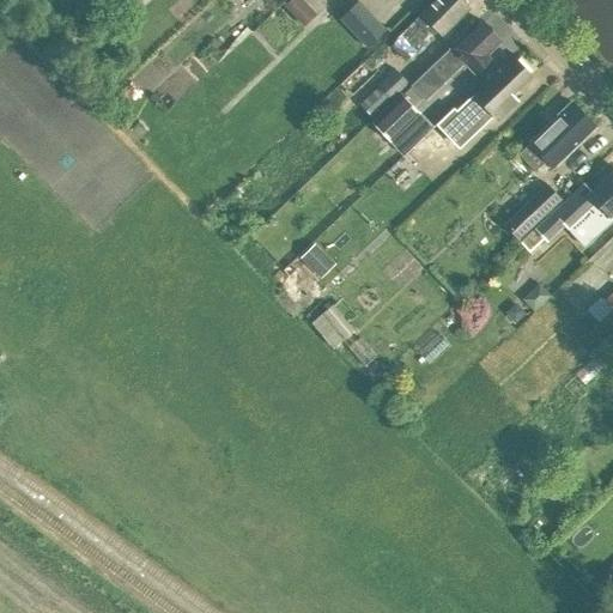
[(310,0),(291,0),(290,2),(309,23),(321,11),(310,0)]
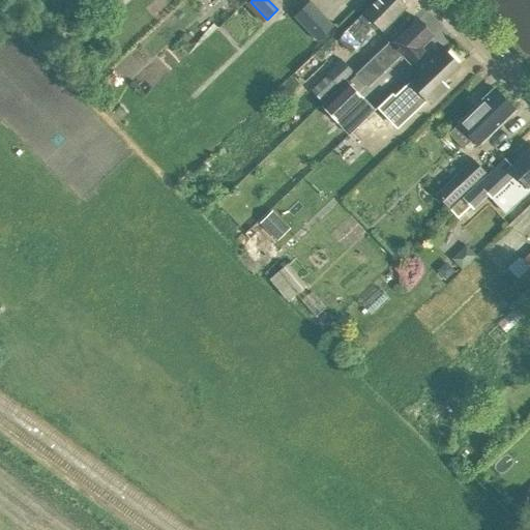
[(380,31),(403,8),(402,6),(402,3),(399,0),(375,0),(340,35),(354,50),(376,27),(380,31)]
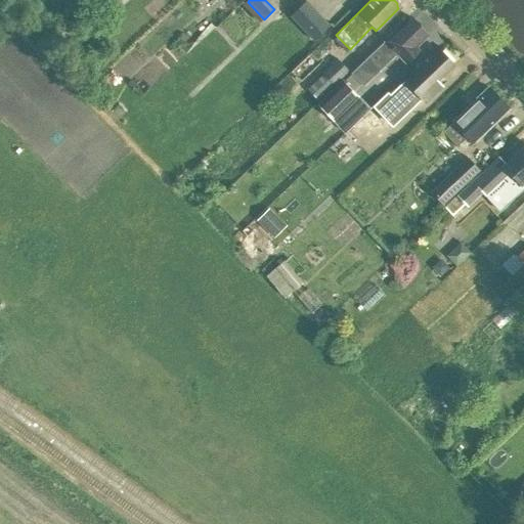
[(313,42),(331,27),(306,2),(290,17),(313,42)]
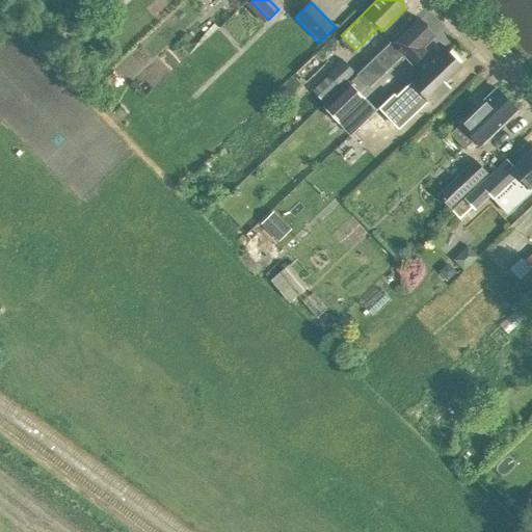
[(426,51),(422,47),(432,36),(430,34),(432,32),(424,24),(426,23),(419,15),(356,76),(369,87),(401,56),(410,65),(426,51)]
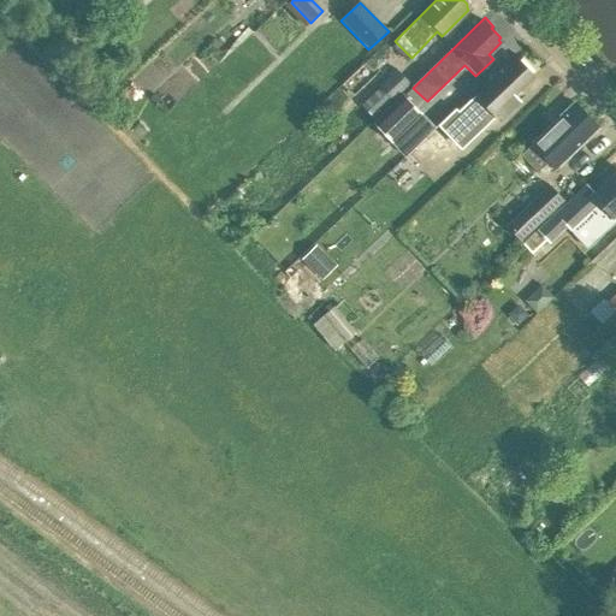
[(520,104),(513,95),(532,76),(531,75),(533,72),(521,59),(519,61),(516,59),(502,73),(499,71),(457,112),(455,110),(438,126),(440,129),(413,155),(424,169),(451,141),(455,144),(489,111),(501,123),(520,104)]
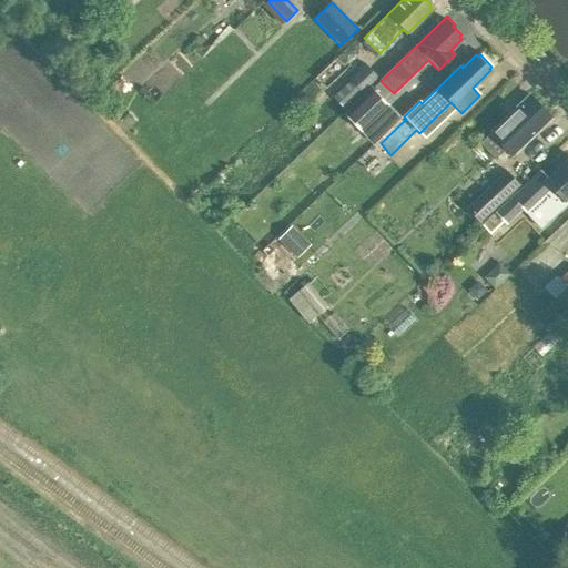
[(344,110),(362,93),(351,81),(333,98),(344,110)]
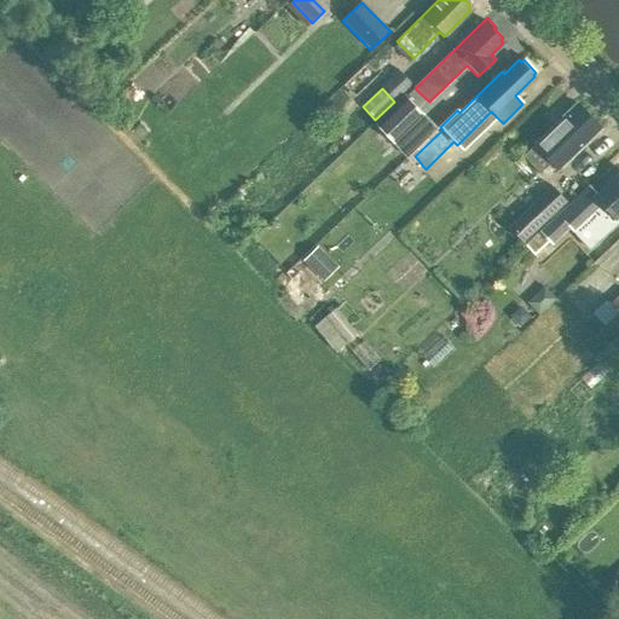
[(394,146),(426,116),(405,96),(374,125),(394,146)]
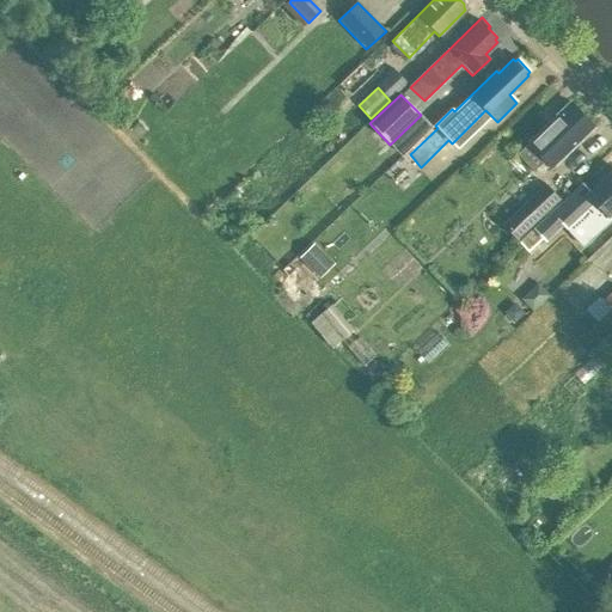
[(592,127),(570,103),(515,153),(531,171),(543,160),(549,167),(592,127)]
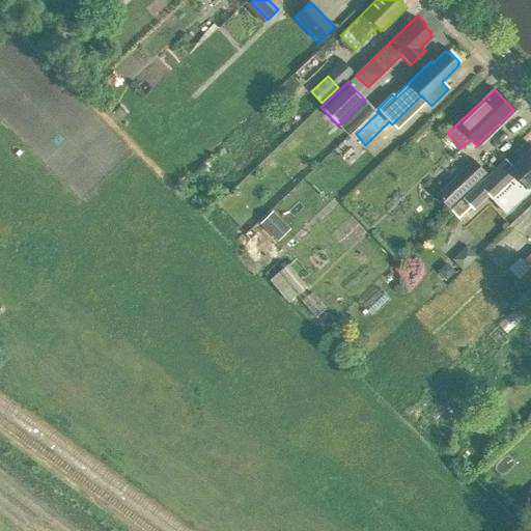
[(528,188),(530,185),(530,147),(511,167),(504,159),(463,198),(449,210),(458,219),(471,207),(473,211),(488,196),(506,215),(530,191),(528,188)]
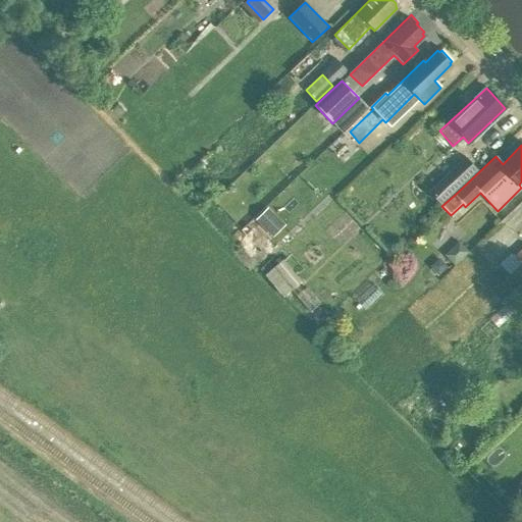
[(475,168),(464,157),(427,192),(438,203),(475,168)]
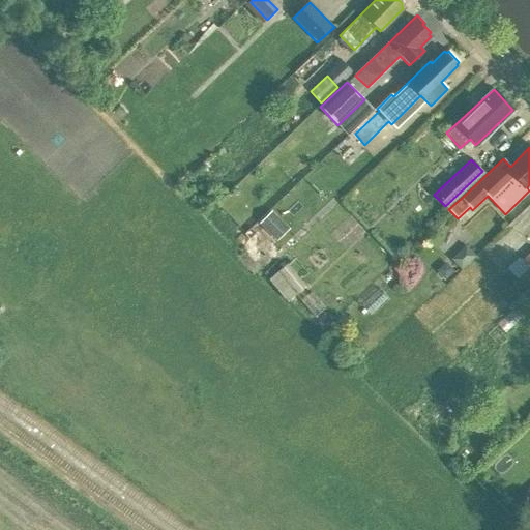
[(245,253),(239,259),(255,275),(277,252),(257,232),(241,248),(245,253)]
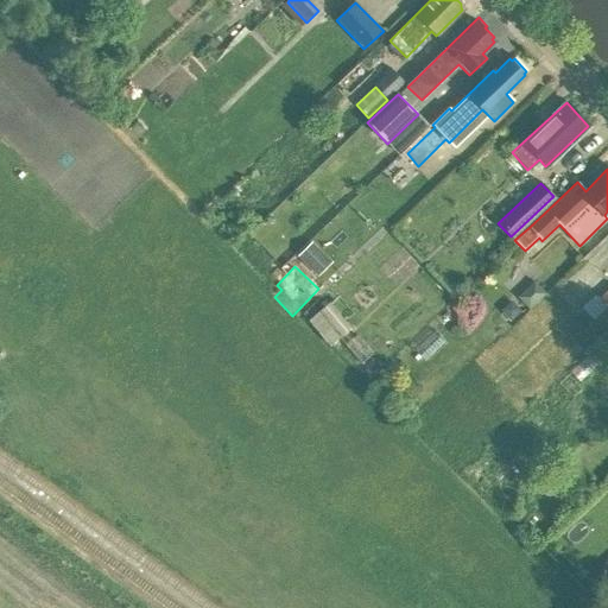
[(529,309),(545,293),(533,282),(518,297),(529,309)]
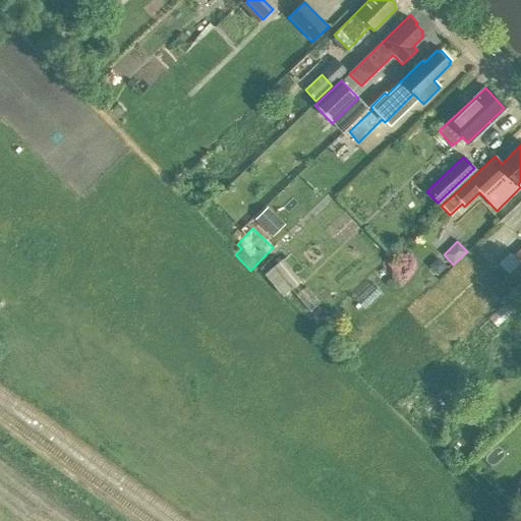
[(520,247),(512,256),(520,265),(520,266),(520,247)]
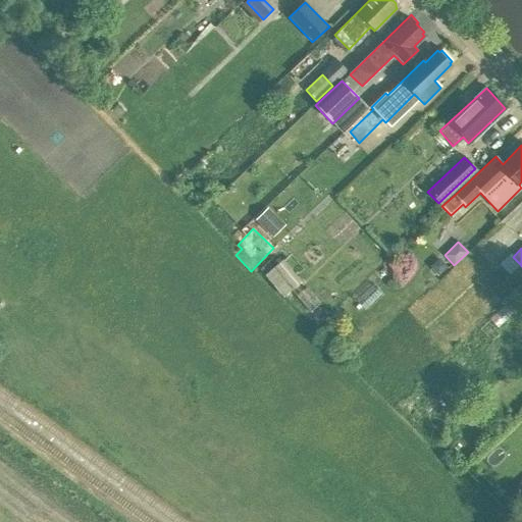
[(437,276),(448,268),(439,259),(429,266),(437,276)]
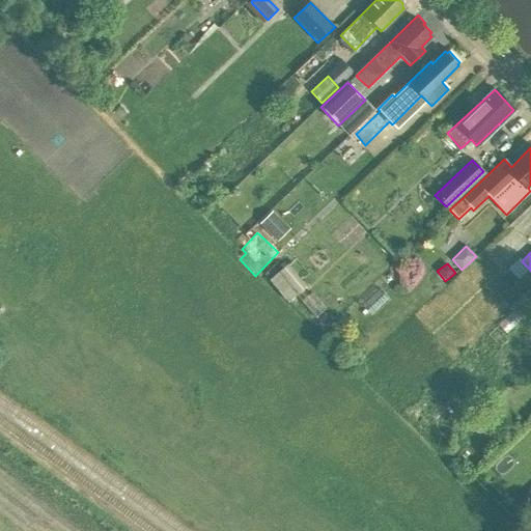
[(306,287),(288,264),(269,280),(287,303),(306,287)]
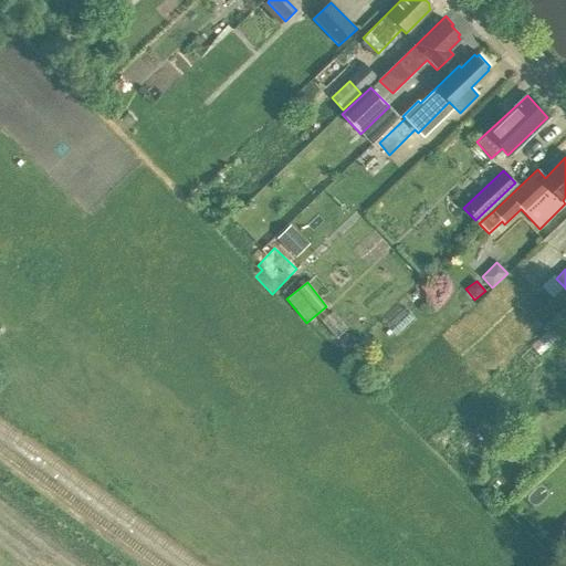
[(559,307),(565,301),(565,289),(565,287),(552,300),(559,307)]
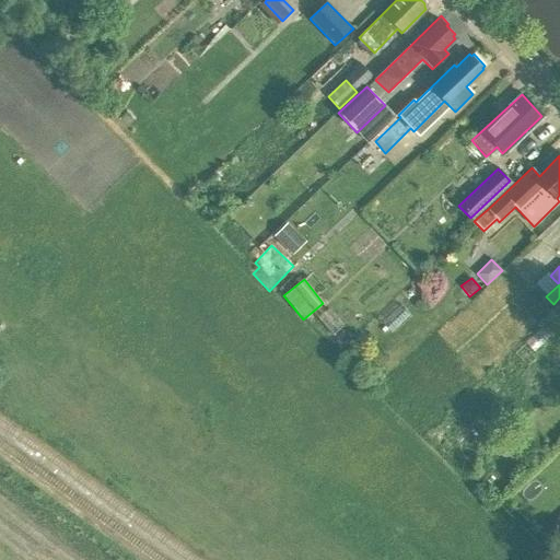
[(410,300),(419,292),(412,286),(404,293),(410,300)]
